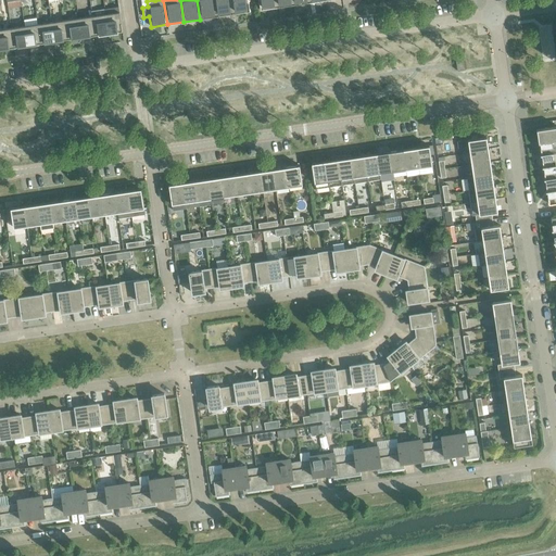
[(197,0),(200,20),(216,17),(214,0),(197,0)]
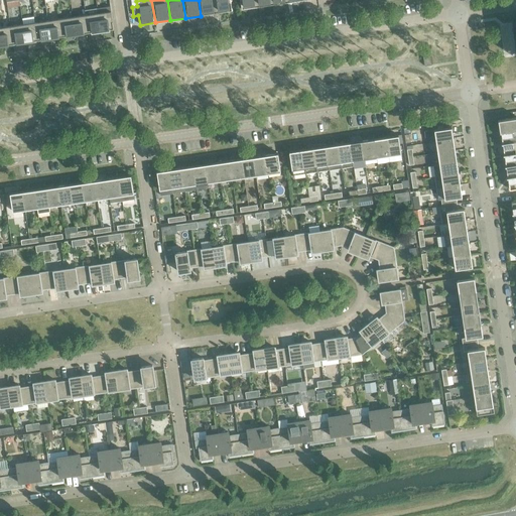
[(199,0),(201,16),(216,13),(214,0),(199,0)]
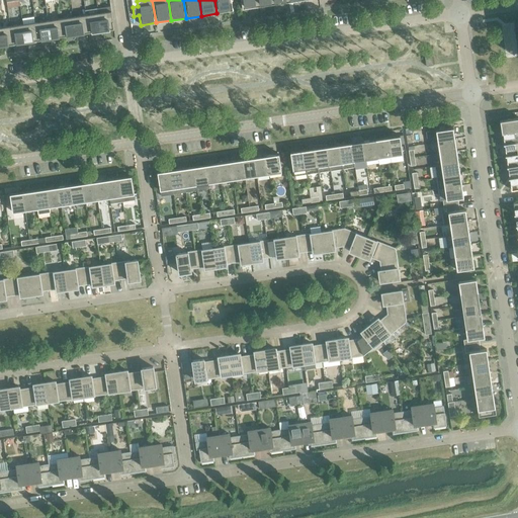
[(214,0),(217,13),(233,11),(231,0),(214,0)]
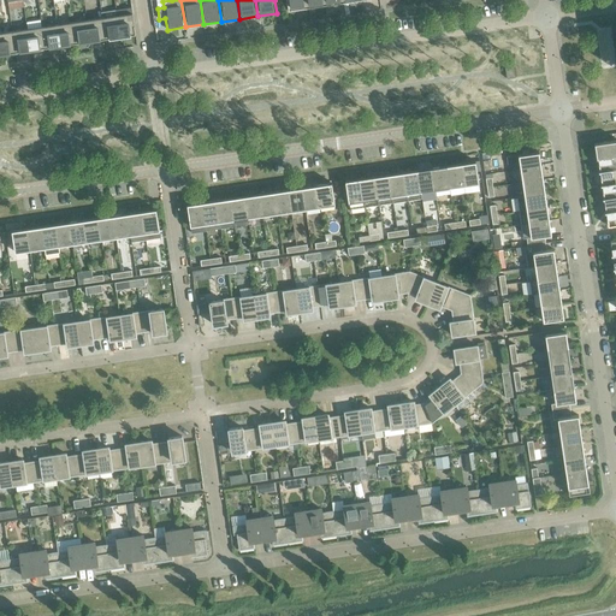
[(307,9),(304,0),(285,0),(288,12),(307,9)]
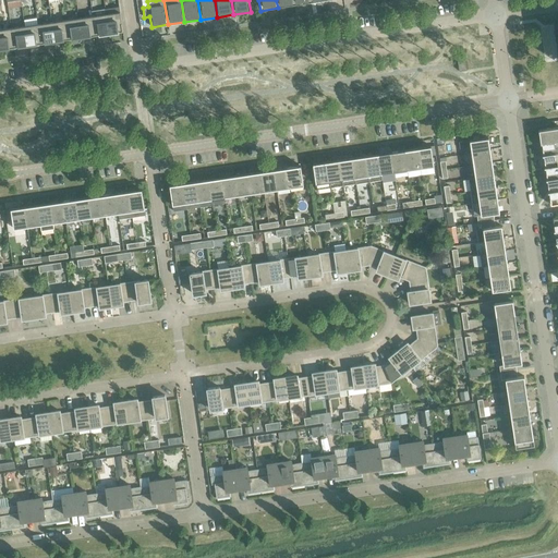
[(93,16),(95,35),(109,33),(106,14),(105,9),(92,11),(93,16)]
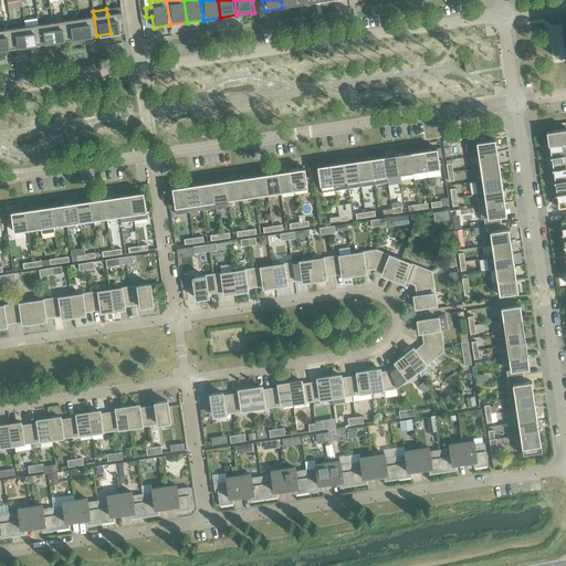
[(122,12),(107,14),(111,33),(124,32),(122,12)]
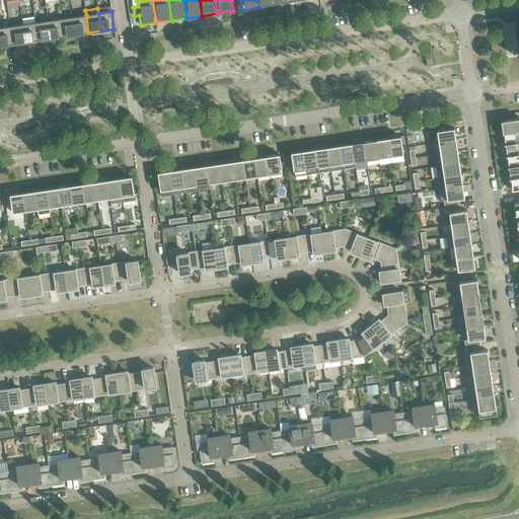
[(86,15),(73,17),(76,34),(88,32),(86,15)]
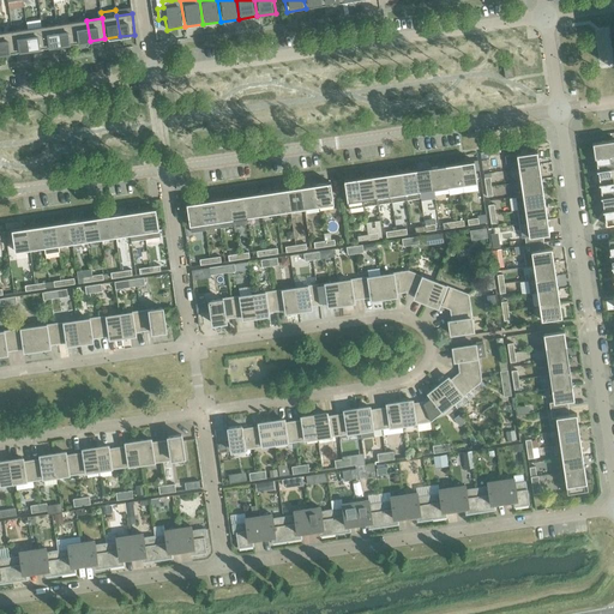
[(86,20),(72,23),(74,43),(90,41),(86,20)]
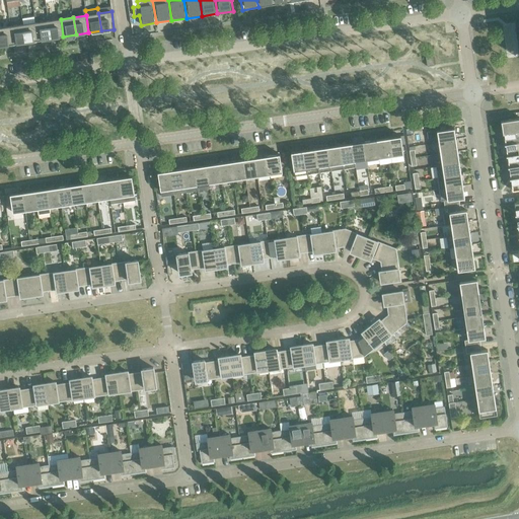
[(61,19),(48,20),(51,39),(63,36),(61,19)]
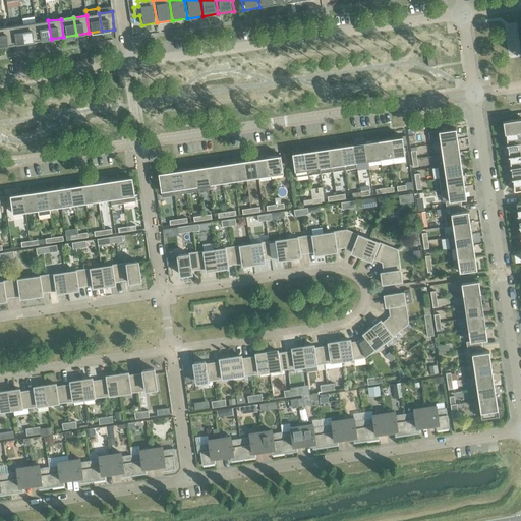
[(48,20),(36,22),(38,41),(51,39),(48,20)]
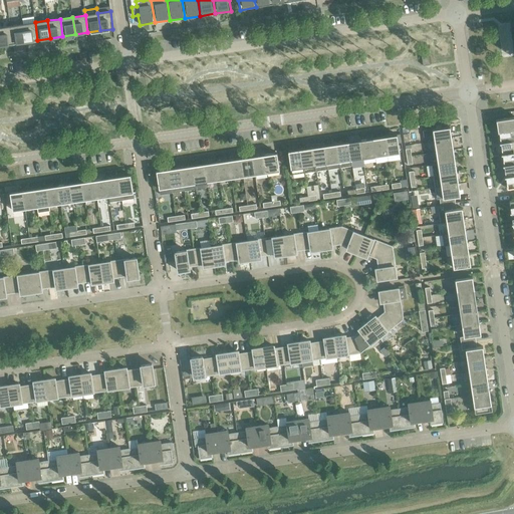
[(35,22),(22,24),(25,42),(37,40),(35,22)]
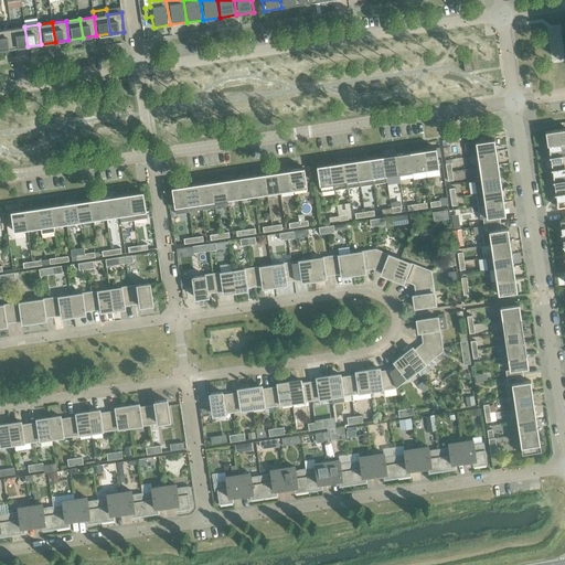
[(24,27),(11,29),(13,48),(28,46),(24,27)]
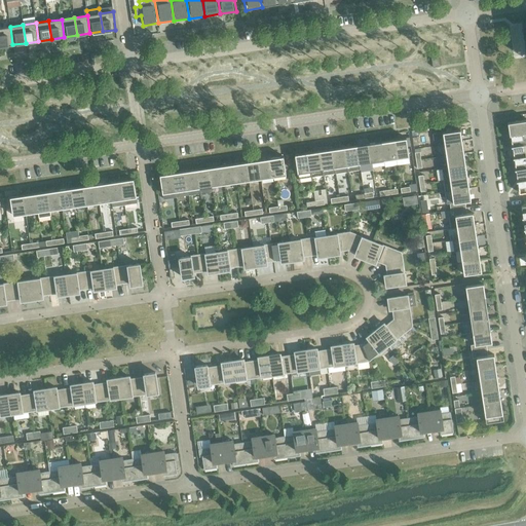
[(10,27),(0,28),(0,46),(12,44),(10,27)]
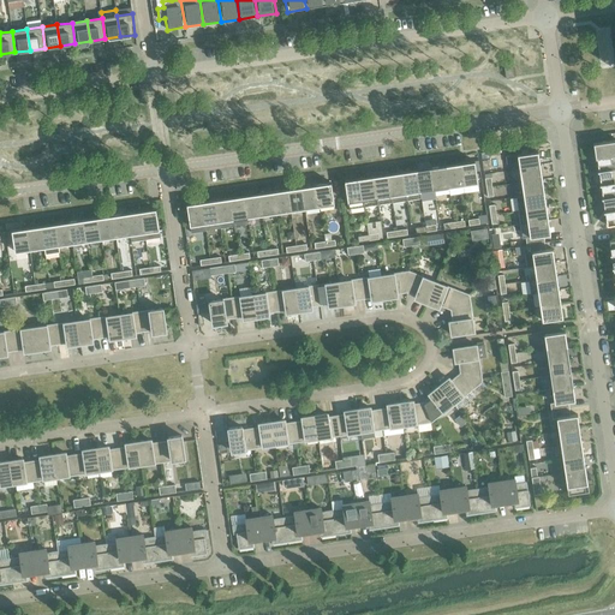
[(596,159),(597,159),(597,157),(614,154),(614,139),(593,143),(596,159)]
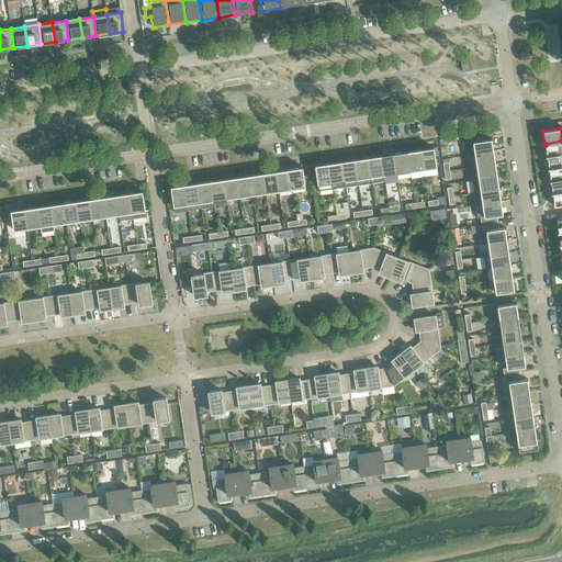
[(473,148),(474,155),(494,152),(492,138),(462,143),(463,149),(473,148)]
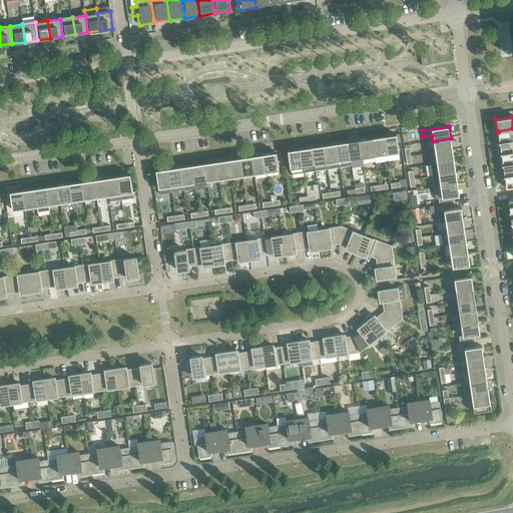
[(498,143),(499,143),(499,142),(512,140),(512,128),(498,131),(498,132),(498,137),(498,142),(498,143)]
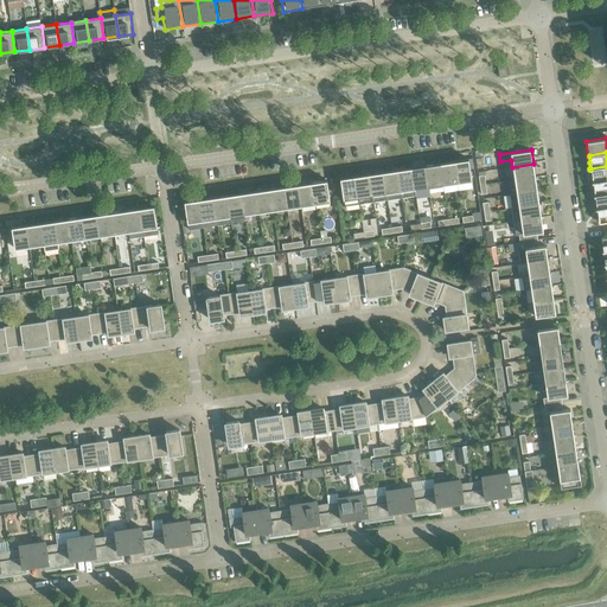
[(468,159),(453,161),(457,183),(472,180),(468,159)]
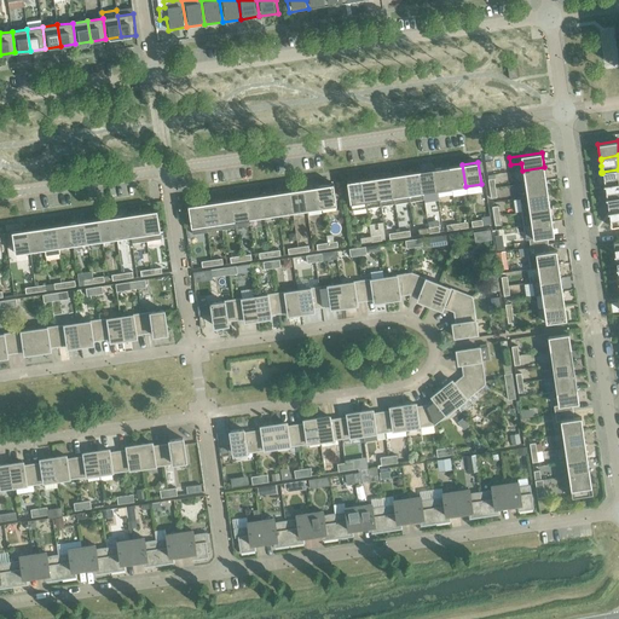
[(462,165),(449,167),(451,189),(466,186),(462,165)]
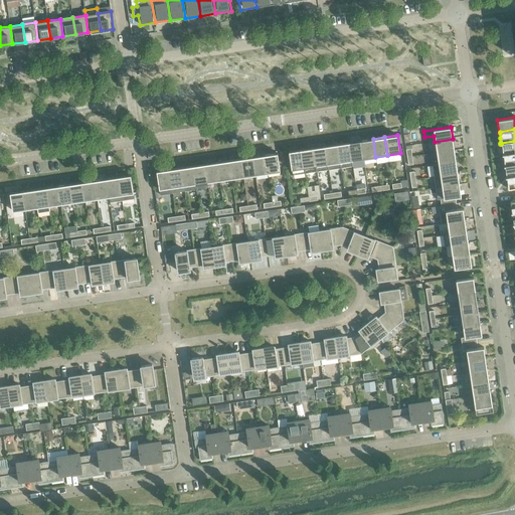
[(373,139),(361,140),(363,158),(375,157),(373,139)]
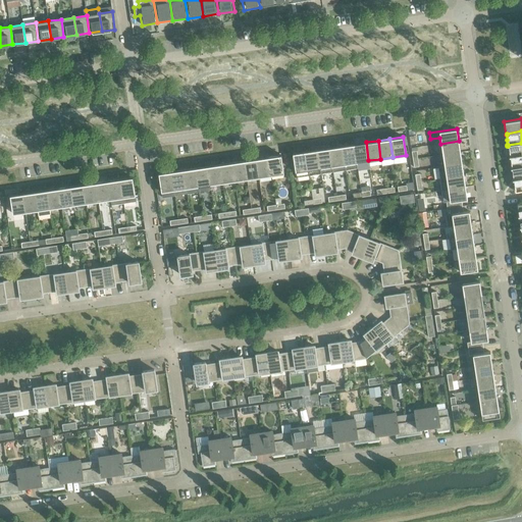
[(440,144),(442,155),(460,152),(459,141),(440,144)]
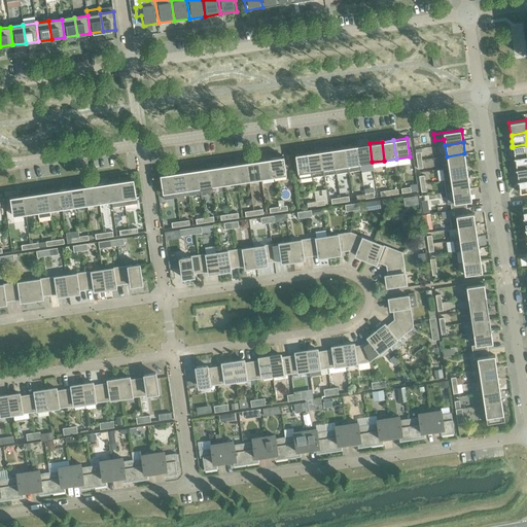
[(370,143),(357,145),(360,170),(373,168),(372,162),(370,143)]
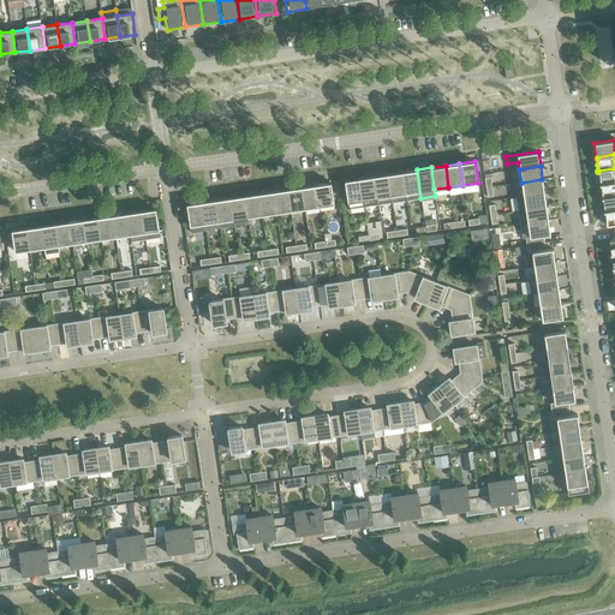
[(599,185),(601,185),(614,181),(614,168),(598,171),(598,172),(599,178),(598,178),(599,184),(599,185)]
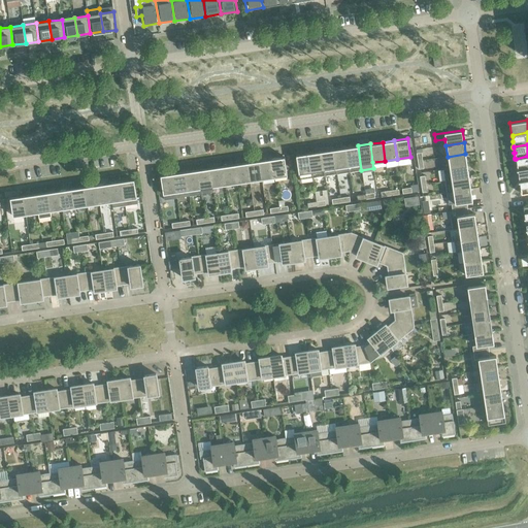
[(358,145),(345,147),(349,172),(361,170),(358,145)]
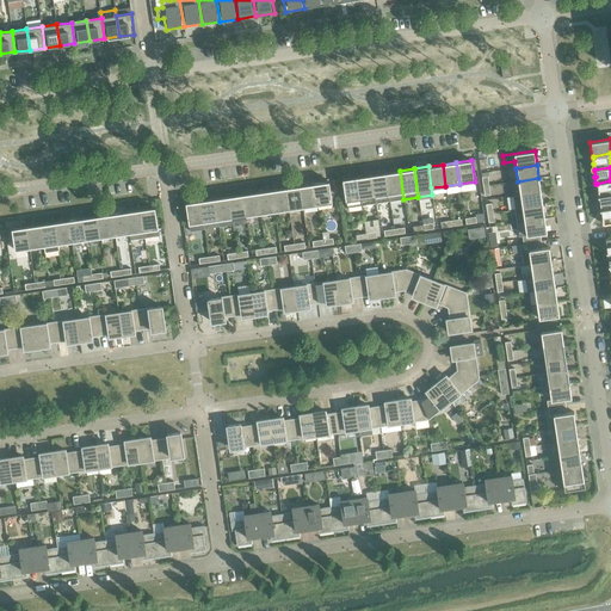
[(400,171),(386,173),(389,202),(403,199),(400,171)]
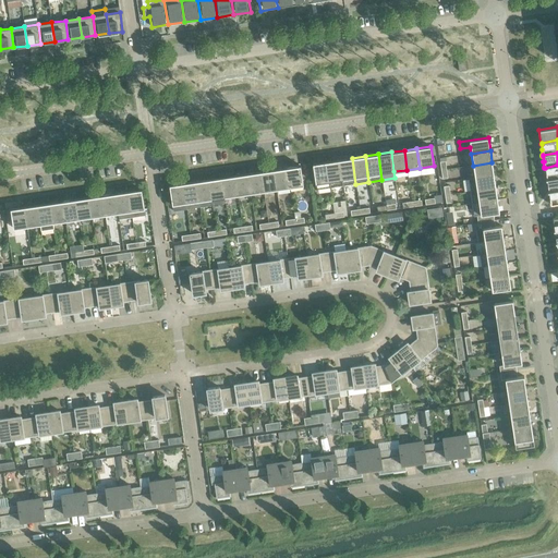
[(352,158),(339,160),(343,186),(355,184),(352,158)]
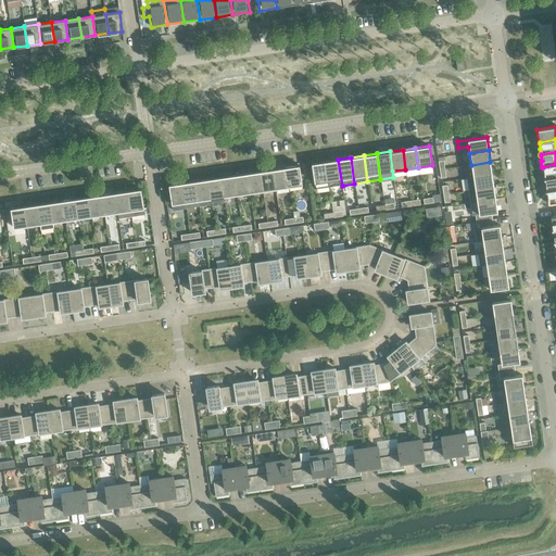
[(338,160),(325,161),(329,187),(342,186),(338,160)]
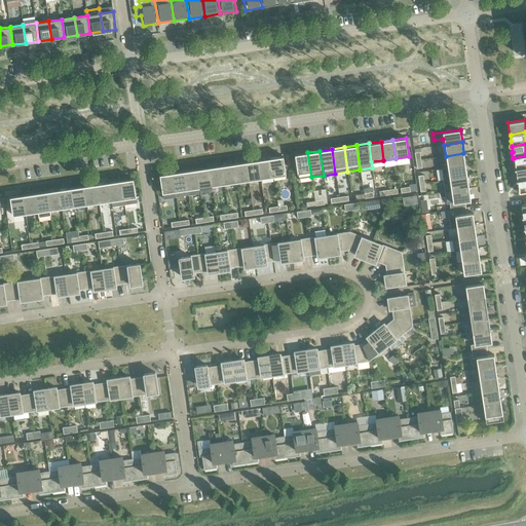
[(311,177),(307,152),(295,154),(298,179),(311,177)]
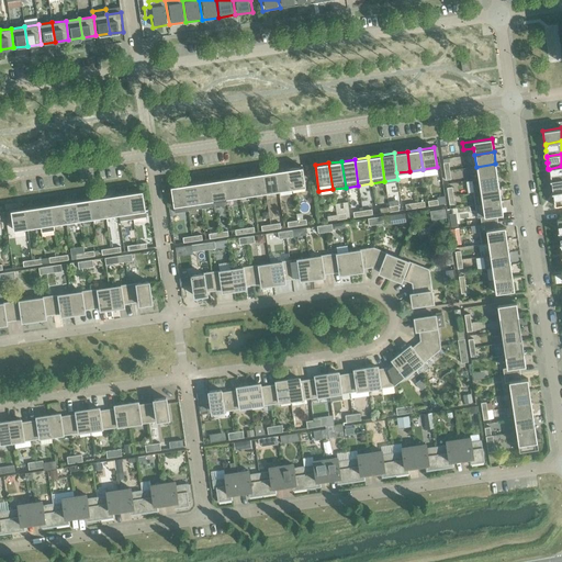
[(476,167),(479,179),(497,177),(495,164),(476,167)]
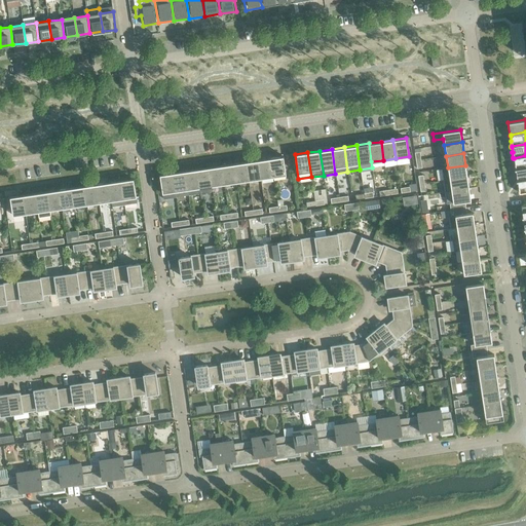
[(515,171),(516,170),(525,167),(525,155),(514,158),(515,163),(514,164),(515,168),(515,171)]
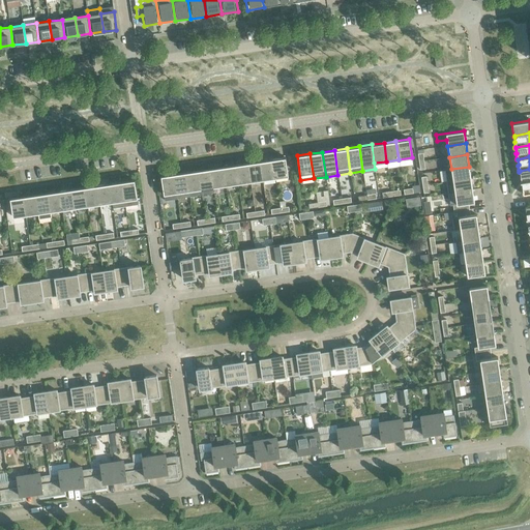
[(285,157),(272,159),(275,178),(288,176),(285,157)]
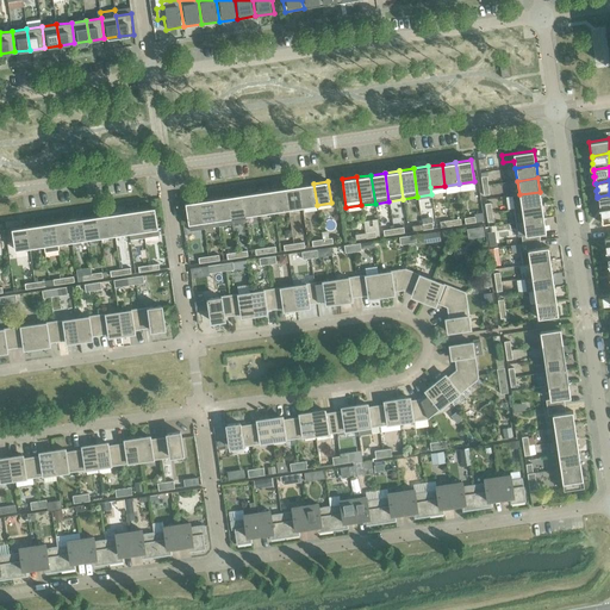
[(313,184),(299,186),(303,207),(317,205),(313,184)]
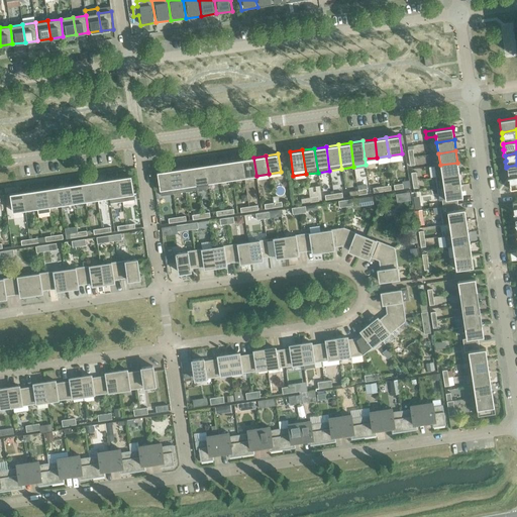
[(253,158),(241,159),(244,177),(256,176),(253,158)]
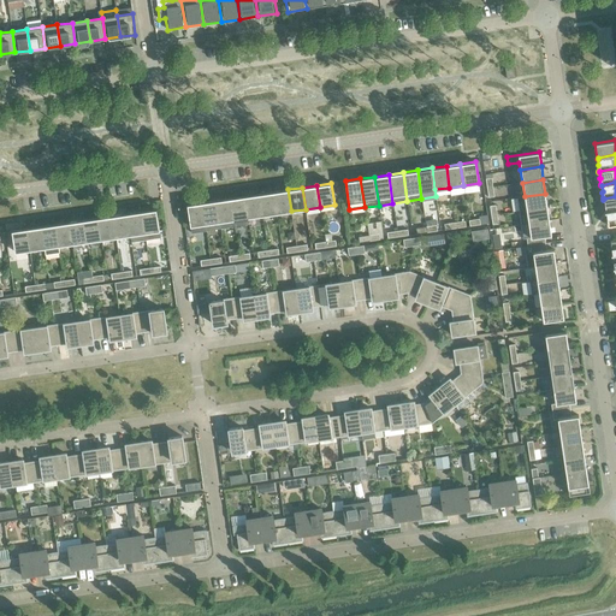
[(288,189),(273,191),(277,213),(291,211),(288,189)]
